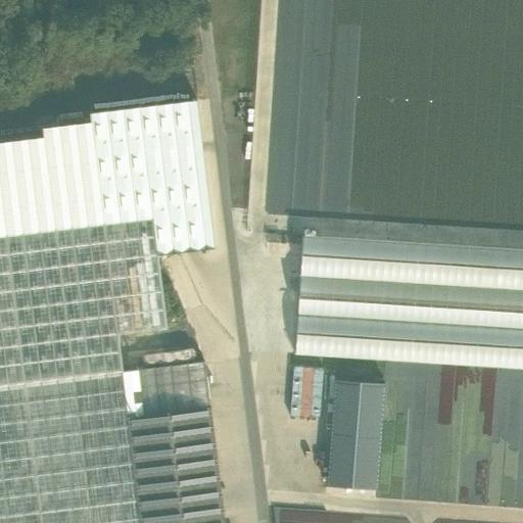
[(196,101),(89,113),(90,123),(42,129),(43,138),(3,143),(3,144),(2,144),(2,143),(0,142),(0,386),(122,372),(117,334),(167,329),(157,255),(214,248),(196,101)]
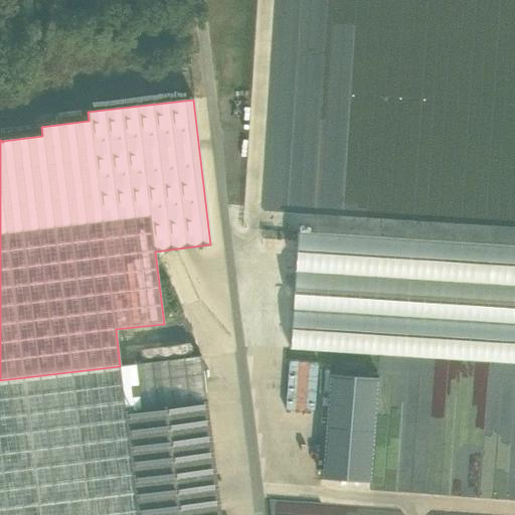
[(286,214),(282,348),(514,354),(514,361),(514,360),(514,229),(512,229),(504,238),(505,238),(494,251),(504,260),(488,260),(485,258),(494,247),(457,246),(458,224),(439,223),(439,218),(286,214)]
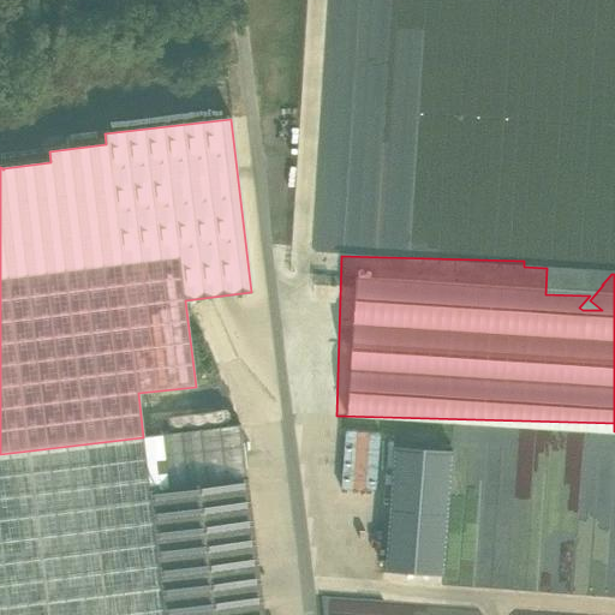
[(239,425),(143,437),(150,490),(246,479),(239,425)]
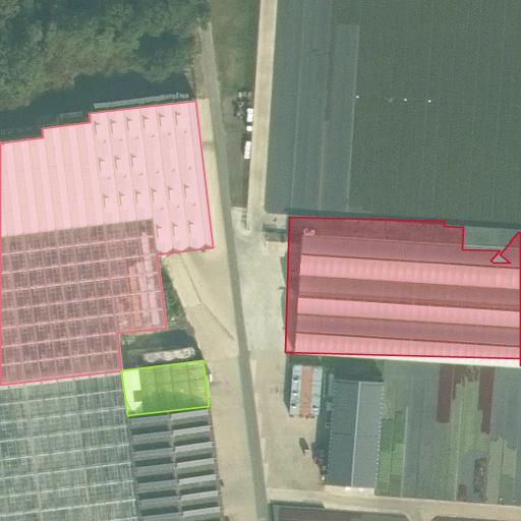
[(121,370),(0,385),(0,520),(139,520),(127,415),(121,370)]
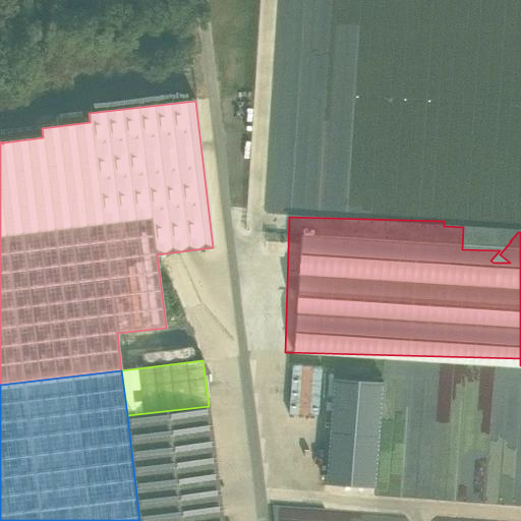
[(325,484),(373,488),(383,383),(334,379),(325,484)]
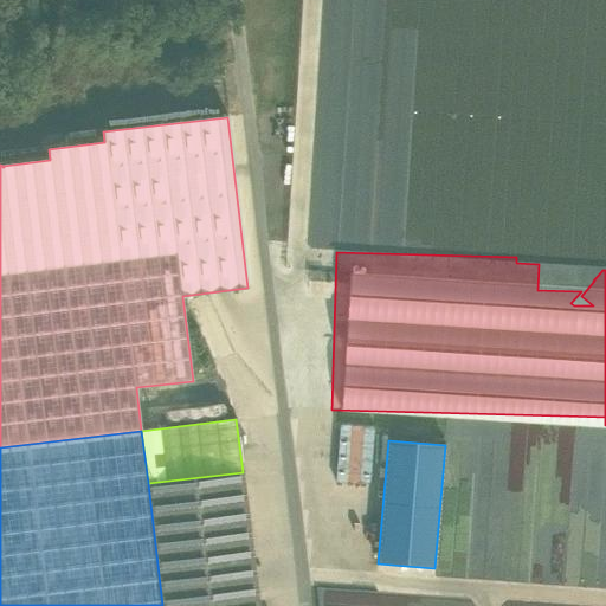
[(258,605),(243,472),(148,483),(162,605),(258,605)]
